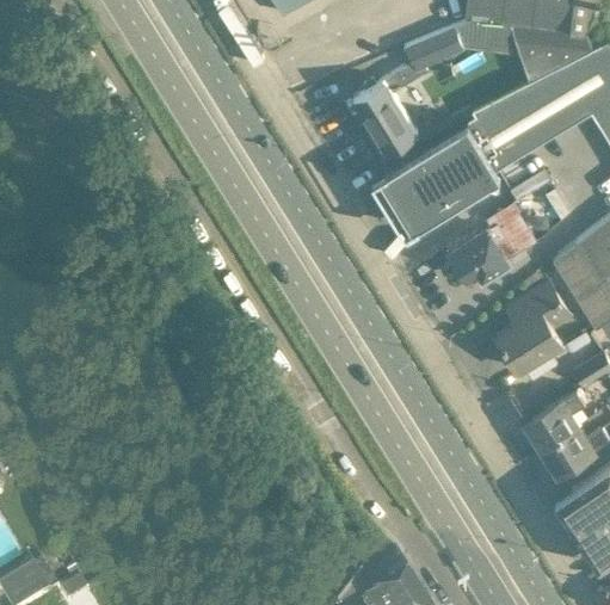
[(277,0),(279,4),(285,16),(312,0),(277,0)]
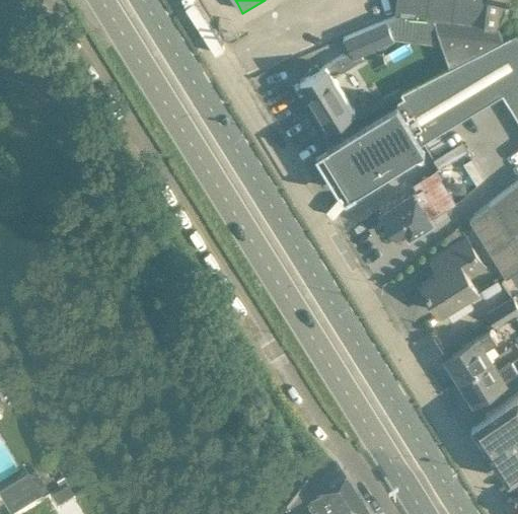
[(496,28),(508,0),(399,0),(397,17),(494,28),(496,28)]
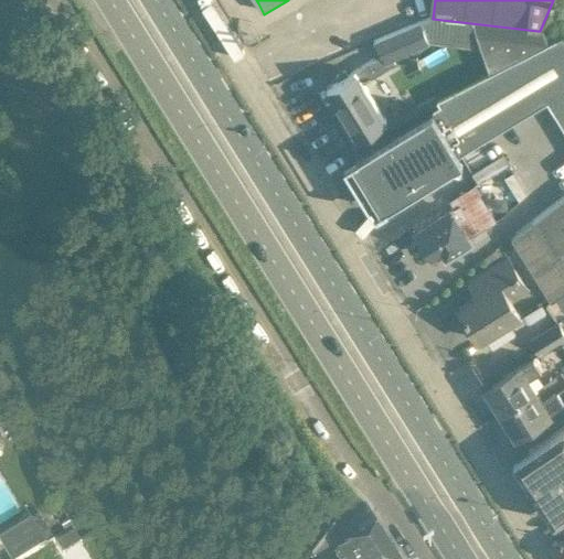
[(433,19),(373,44),(385,65),(429,46),(486,56),(492,75),(546,47),(538,31),(433,19)]
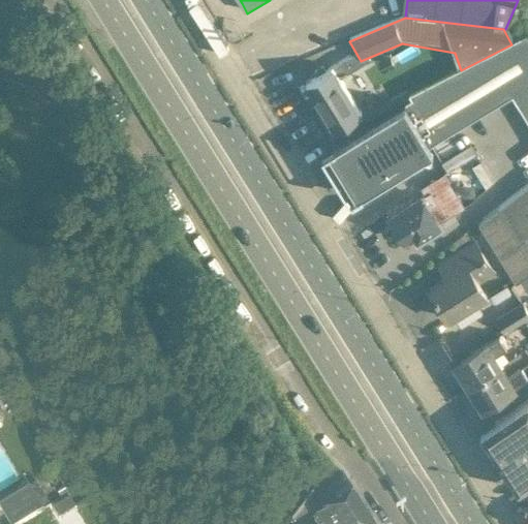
[(411,101),(405,105),(431,148),(511,98),(527,125),(527,35),(511,44),(458,72),(408,97),(411,101)]
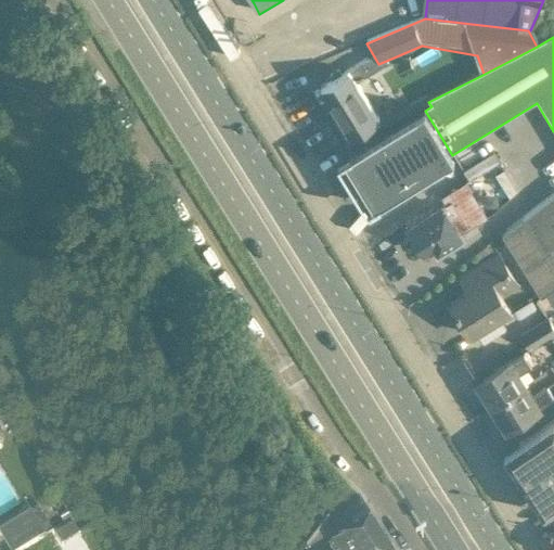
[(332,82),(319,90),(332,110),(330,111),(336,120),(337,119),(350,140),(378,122),(376,117),(357,87),(375,76),(389,66),(385,61),(378,64),(375,58),(366,63),(365,62),(340,77),(339,77),(337,74),(329,78),(332,82)]
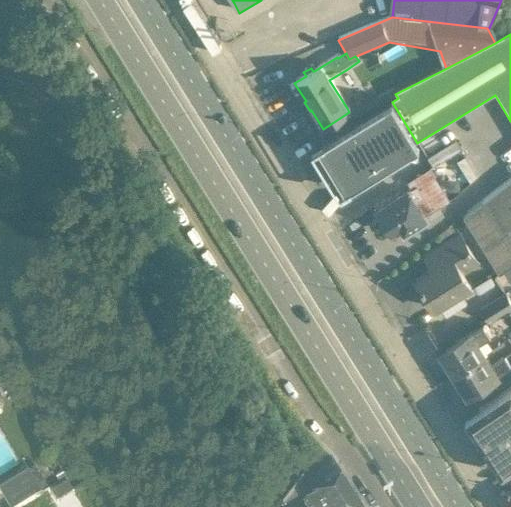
[(315,149),(312,151),(339,196),(419,148),(417,143),(392,102),(315,149)]
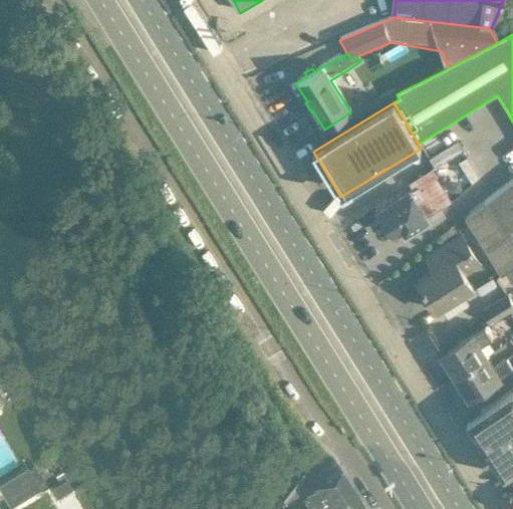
[(457,144),(429,161),(434,171),(463,153),(457,144)]
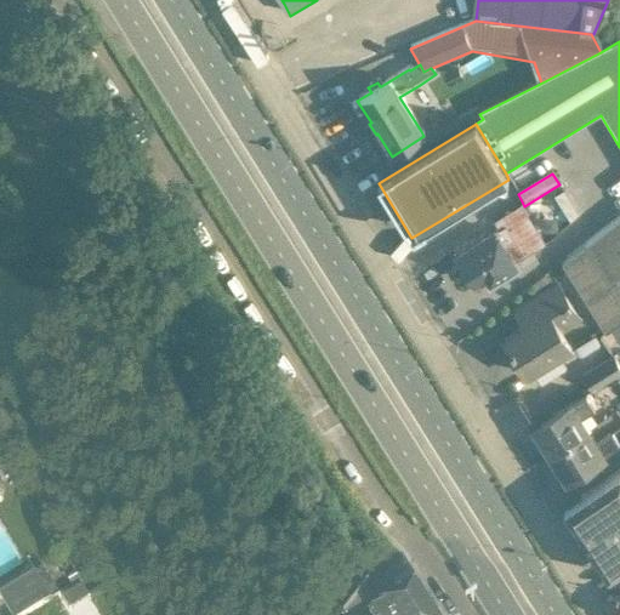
[(563,193),(553,199),(556,203),(569,225),(578,217),(563,193)]
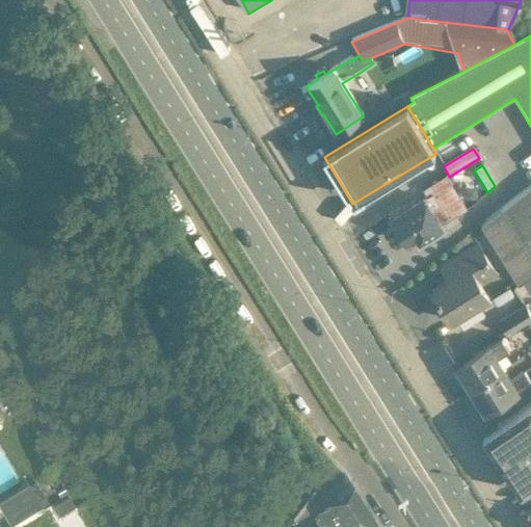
[(425,200),(391,221),(405,245),(417,238),(421,235),(424,240),(437,232),(443,229),(442,227),(449,222),(467,211),(446,179),(428,190),(431,195),(425,200)]
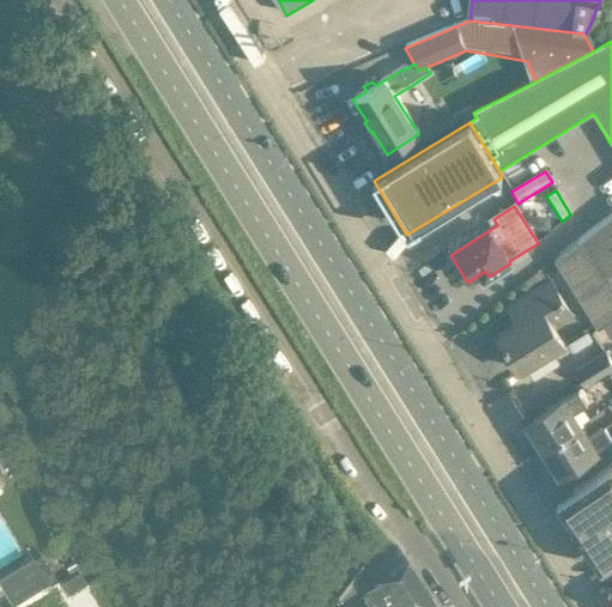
[(611,216),(577,243),(553,262),(597,329),(611,317),(611,299),(603,284),(611,278),(611,216)]
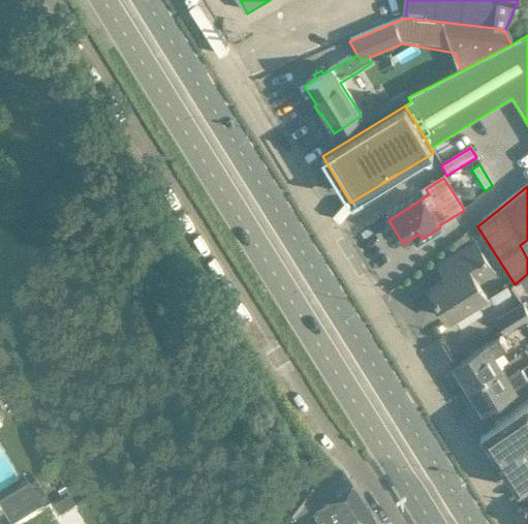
[(473,245),(465,249),(447,260),(456,274),(429,290),(437,303),(435,304),(444,318),(445,317),(448,322),(486,299),(476,283),(492,274),(473,245)]
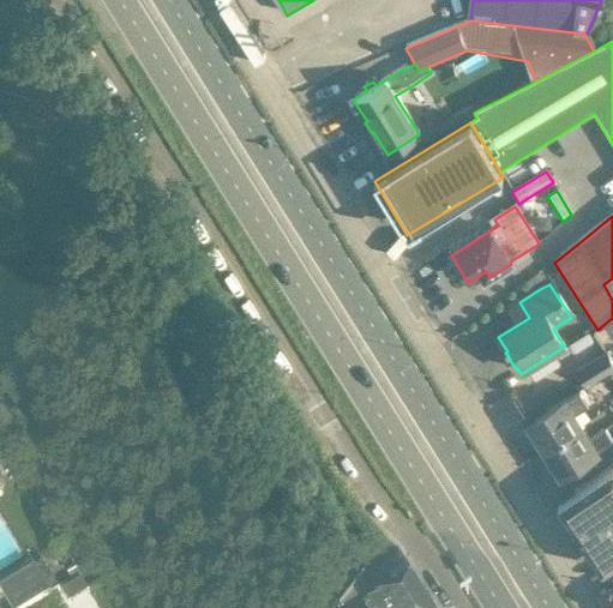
[(576,375),(586,390),(612,373),(612,367),(607,356),(576,375)]
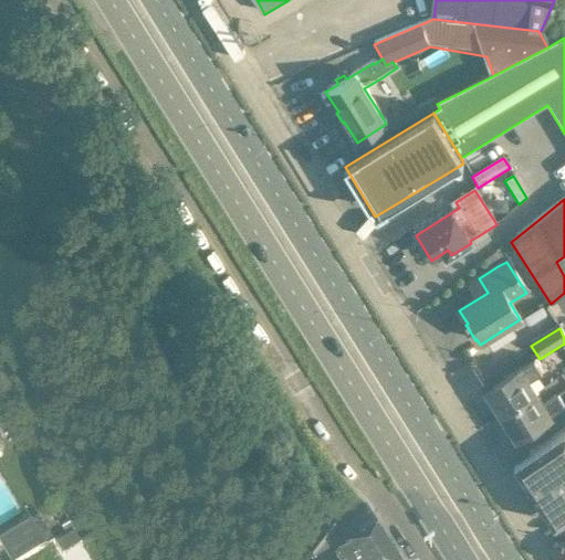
[(487,391),(502,415),(535,395),(527,382),(542,373),(535,361),(487,391)]
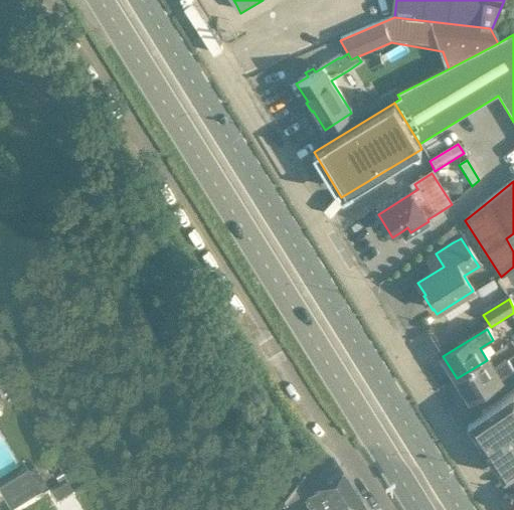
[(487,360),(457,378),(470,400),(500,381),(513,372),(508,362),(494,371),(487,360)]
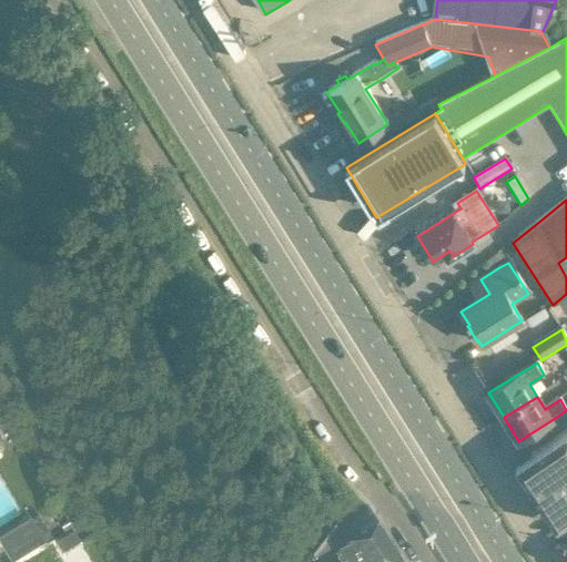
[(530,457),(516,467),(532,491),(530,493),(529,496),(528,498),(529,500),(530,503),(533,504),(535,506),(537,506),(539,506),(540,504),(557,529),(566,521),(566,432),(549,445),(530,457)]
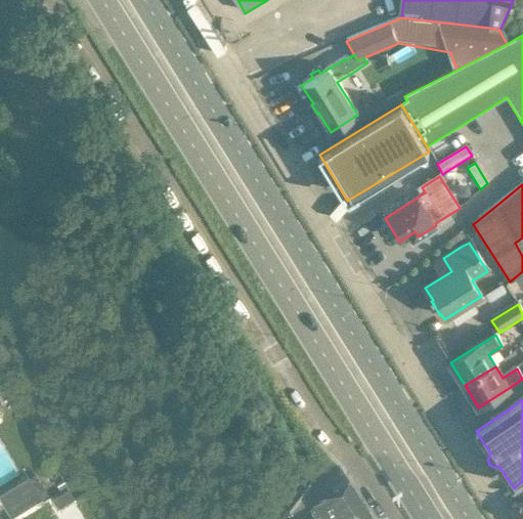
[(0,513),(3,518),(32,518),(42,512),(34,500),(40,495),(35,487),(29,490),(29,489),(0,506),(0,513)]
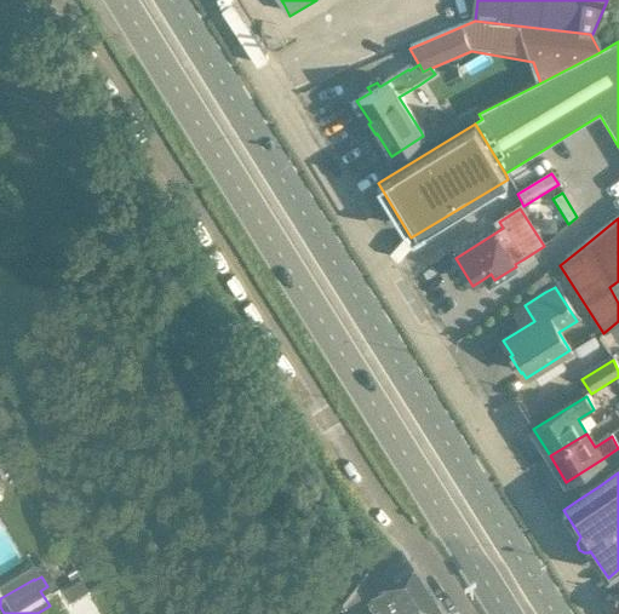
[(429,613),(414,590),(394,603),(378,613),(429,613)]
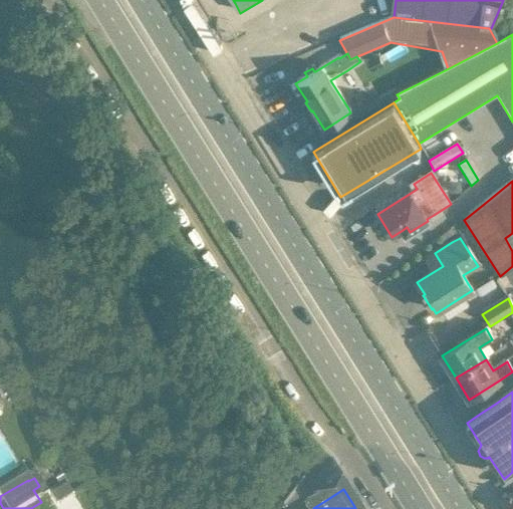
[(73,501),(67,491),(50,501),(54,508),(61,508),(73,501)]
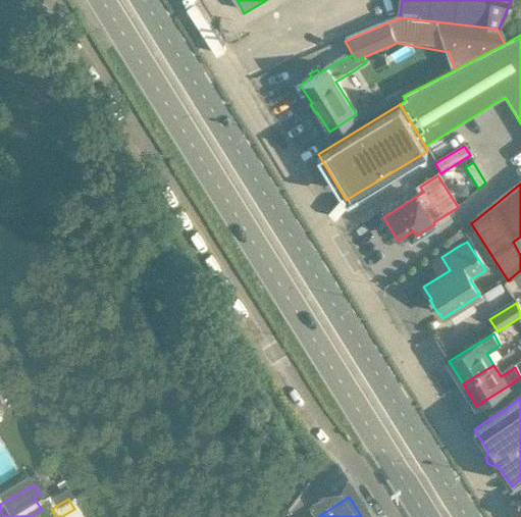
[(520,516),(520,501),(512,507),(510,508),(512,511),(512,515),(513,516),(520,516)]
